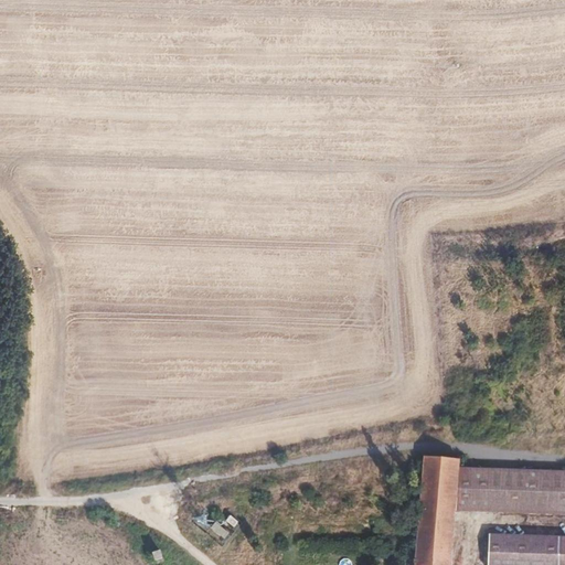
[(460,460),(425,457),(415,564),(450,564),(456,511),(564,514),(564,472),(459,469),(460,460)]
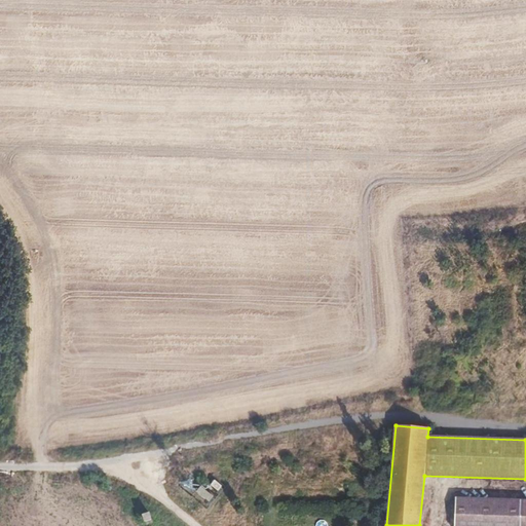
[(275,455),(261,450),(259,456),(273,461),(275,455)]
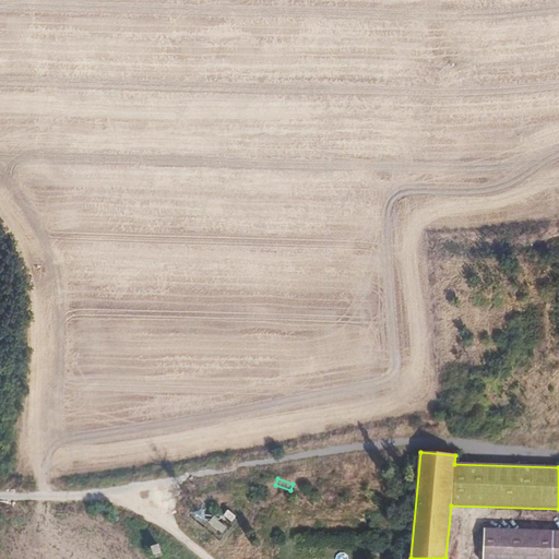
[(237,518),(229,512),(224,516),(233,523),(237,518)]
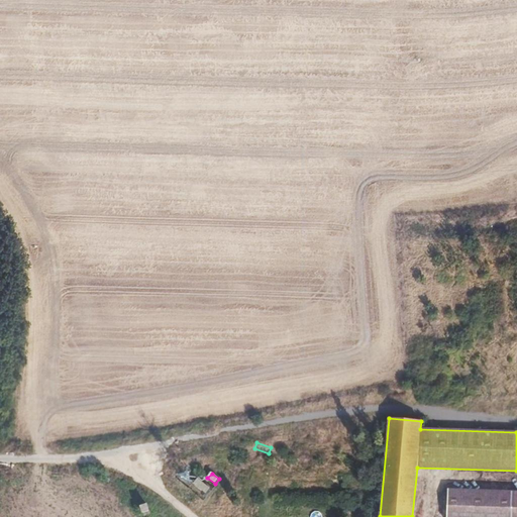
[(209,489),(198,479),(194,484),(205,494),(209,489)]
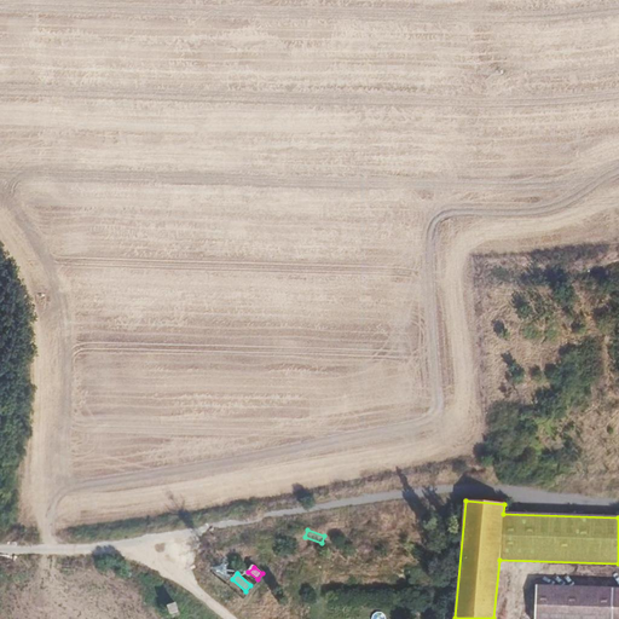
[(618,618),(618,589),(537,586),(534,618),(618,618)]
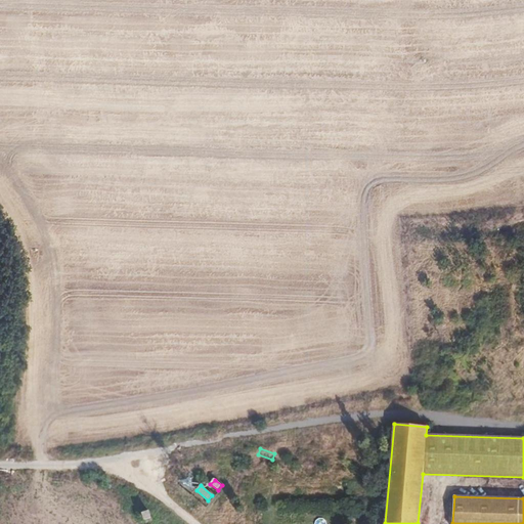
[(151,521),(148,513),(141,516),(144,523),(151,521)]
